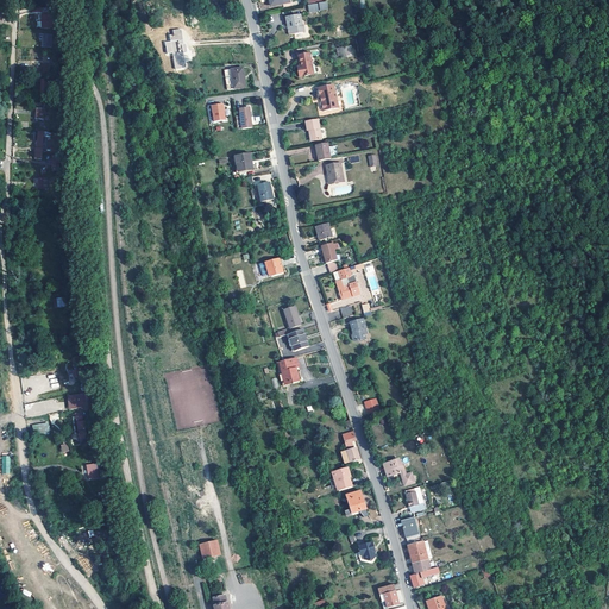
[(309,6),(311,13),(328,8),(327,2),(309,6)]
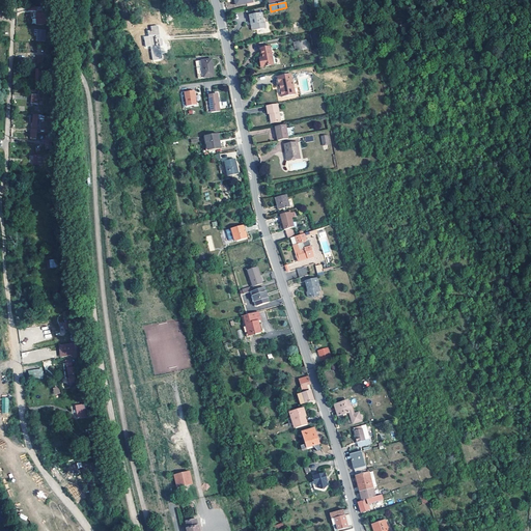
[(263,23),(262,14),(250,16),(252,31),(262,29),(261,23),(263,23)]
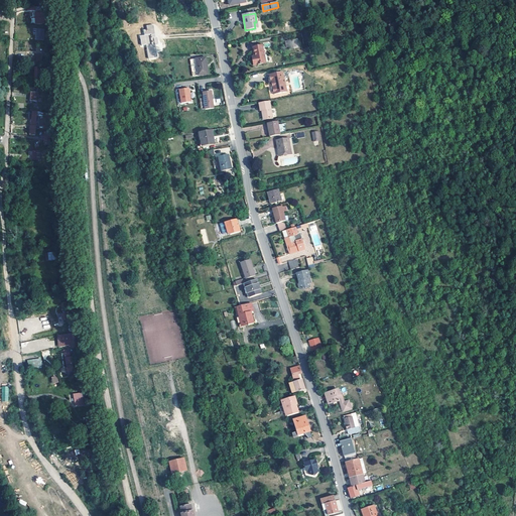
[(149,29),(145,30),(149,58),(158,57),(156,40),(155,37),(157,37),(155,24),(149,25),(149,29)]
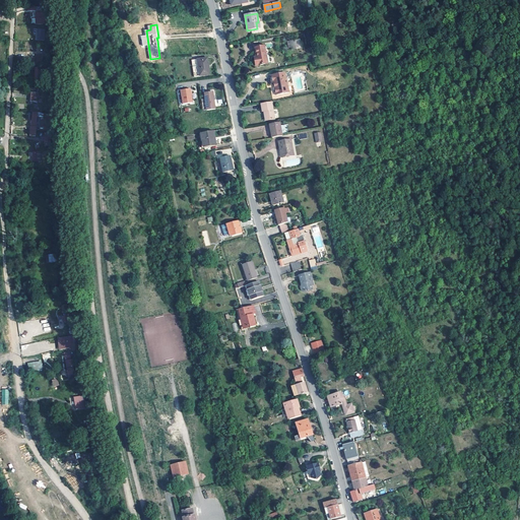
[(255,57),(257,66),(268,64),(265,46),(254,48),(256,57),(255,57)]
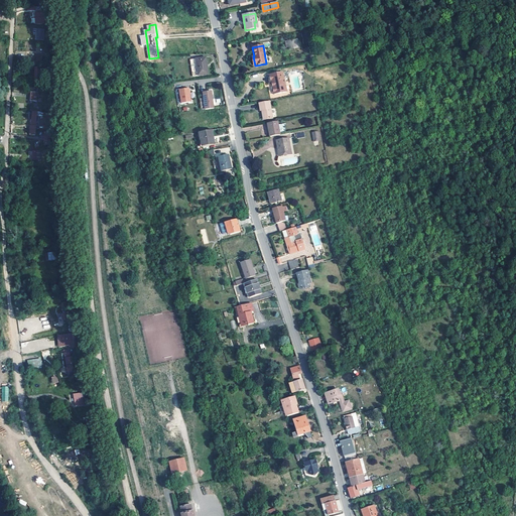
[(209,74),(207,57),(197,58),(200,75),(209,74)]
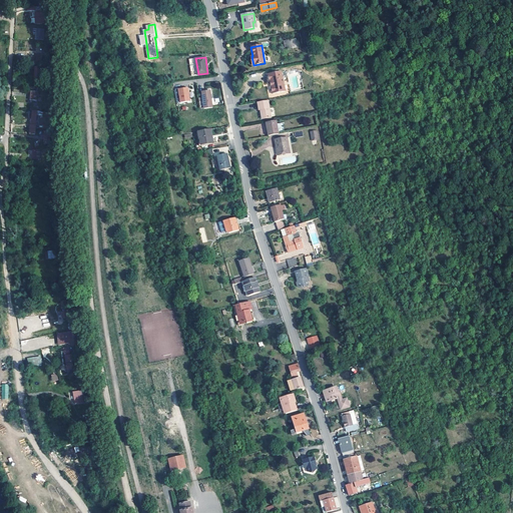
[(272,80),(274,93),(287,90),(283,71),(269,74),(270,81),(272,80)]
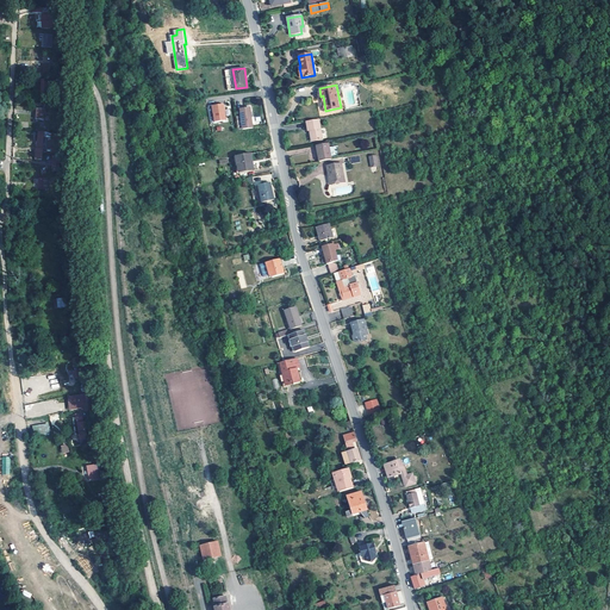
[(48,103),(38,101),(37,118),(44,118),(45,111),(47,112),(48,103)]
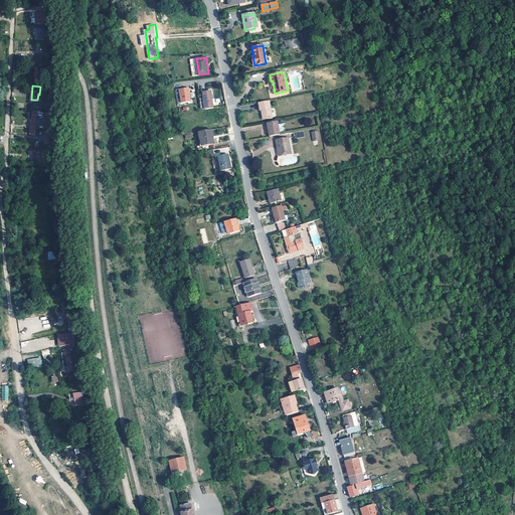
[(191,102),(189,88),(180,90),(182,103),(191,102)]
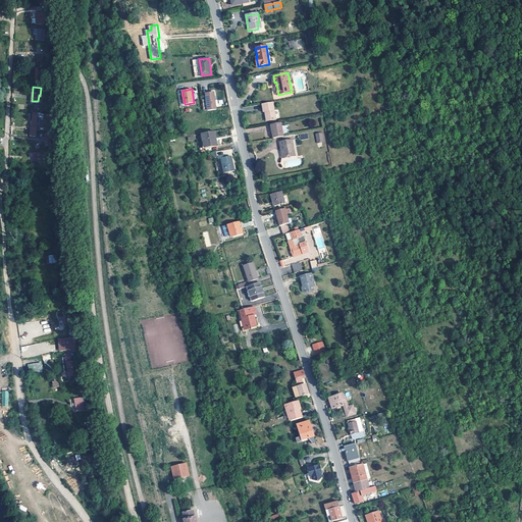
[(217,109),(214,92),(206,93),(207,99),(208,111),(217,109)]
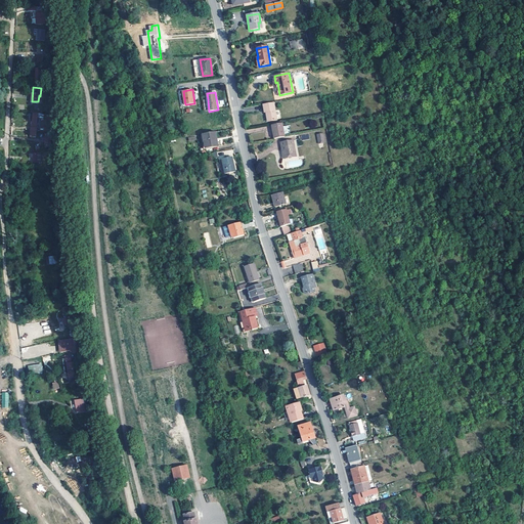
[(277,120),(274,102),(263,104),(265,113),(267,112),(268,112),(270,121),(277,120)]
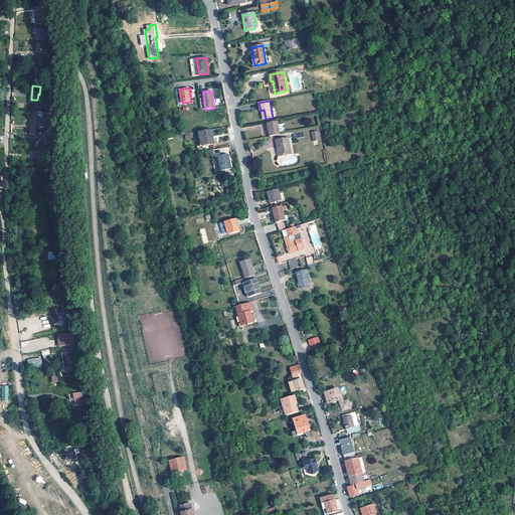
[(37,111),(33,111),(32,124),(31,124),(30,134),(36,134),(36,129),(38,129),(38,127),(37,127),(37,121),(37,111)]
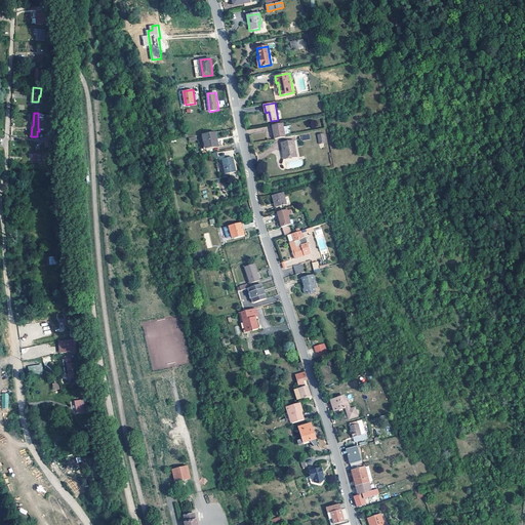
[(286,136),(283,123),(273,125),(276,138),(286,136)]
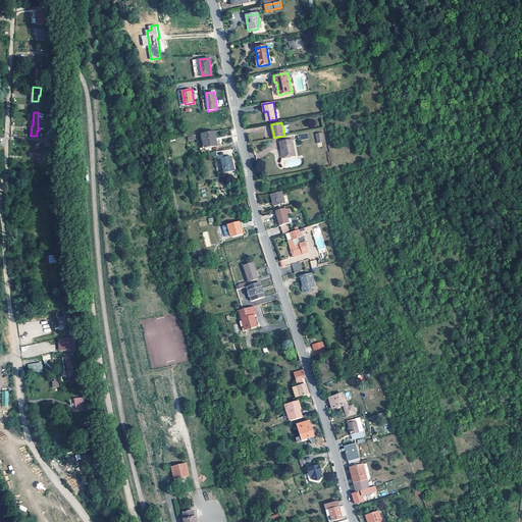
[(218,145),(216,132),(203,134),(206,147),(218,145)]
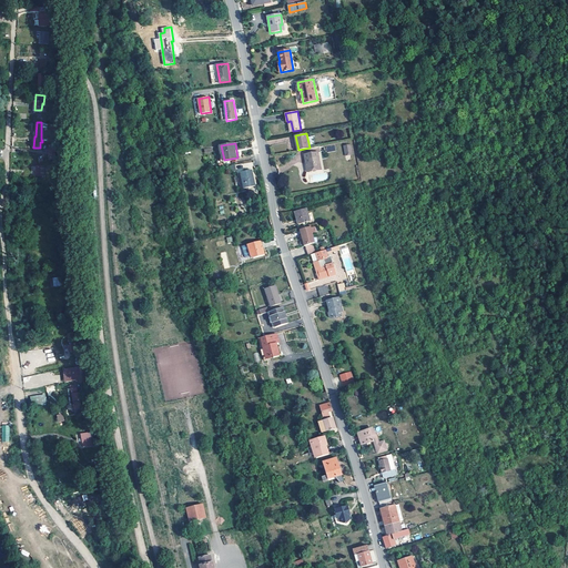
[(337,152),(335,144),(324,146),(326,154),(337,152)]
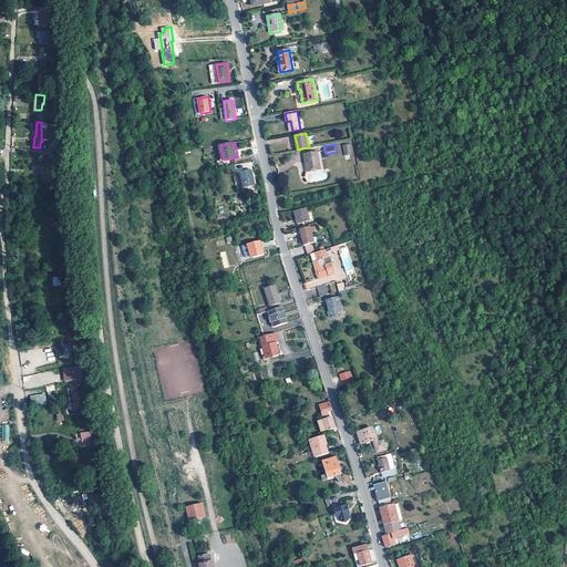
[(219,145),(223,162),(237,160),(237,157),(224,160),(220,145),(219,145)]
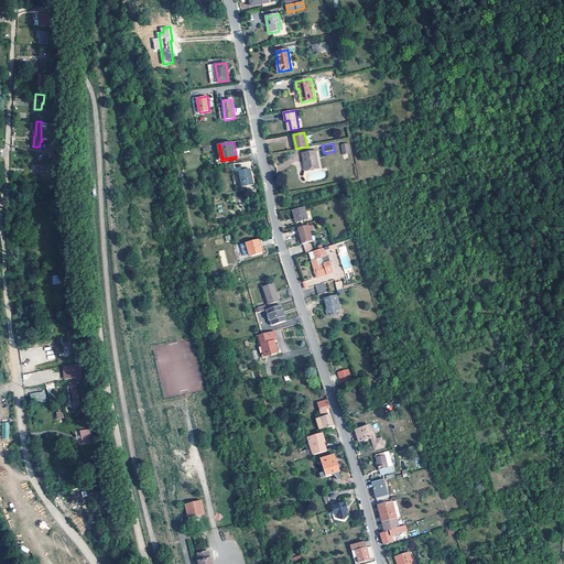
[(305,159),(306,163),(305,163),(305,169),(318,166),(316,156),(317,156),(316,151),(303,153),(304,159),(305,159)]
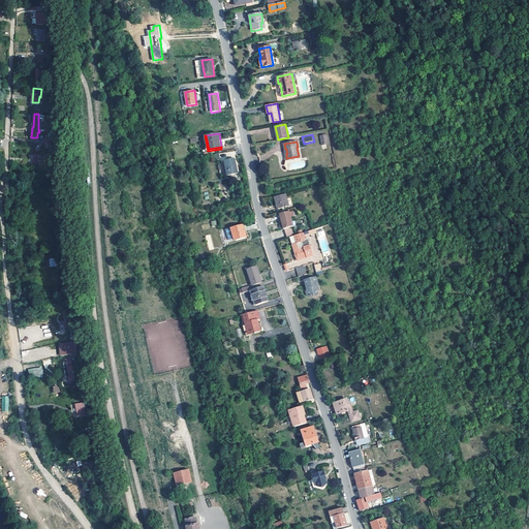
[(30,155),(30,164),(41,163),(41,154),(30,155)]
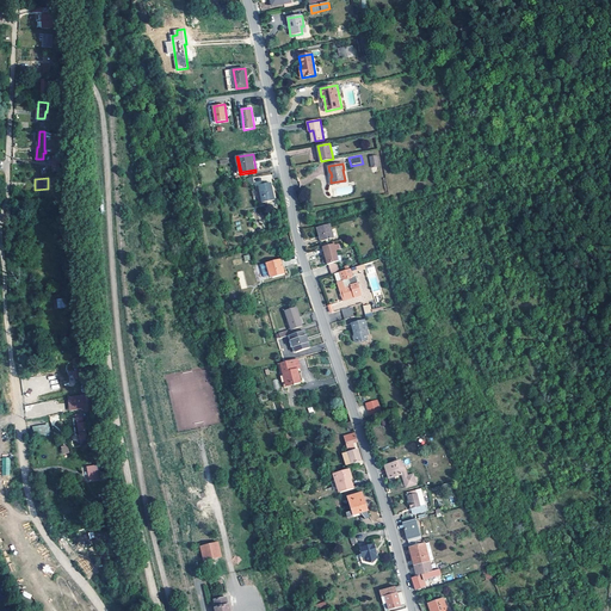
[(276,199),(272,183),(260,185),(264,202),(276,199)]
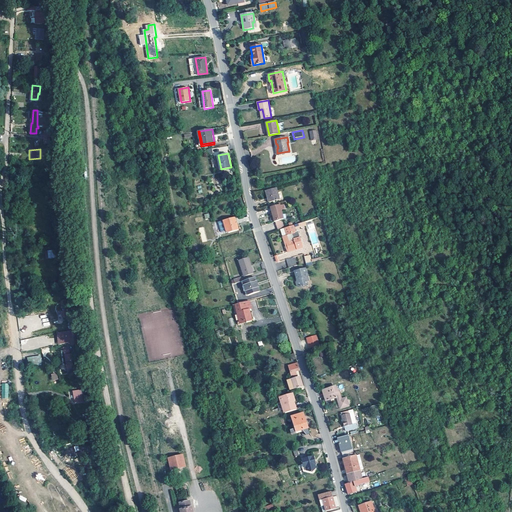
[(279,199),(279,196),(276,187),(266,190),(269,199),(269,202),(279,199)]
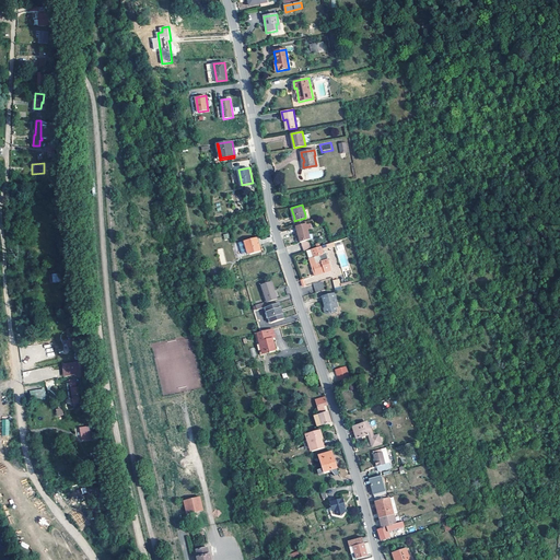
[(295,226),(301,243),(302,242),(310,240),(311,238),(307,229),(312,228),(311,223),(306,224),(295,226)]
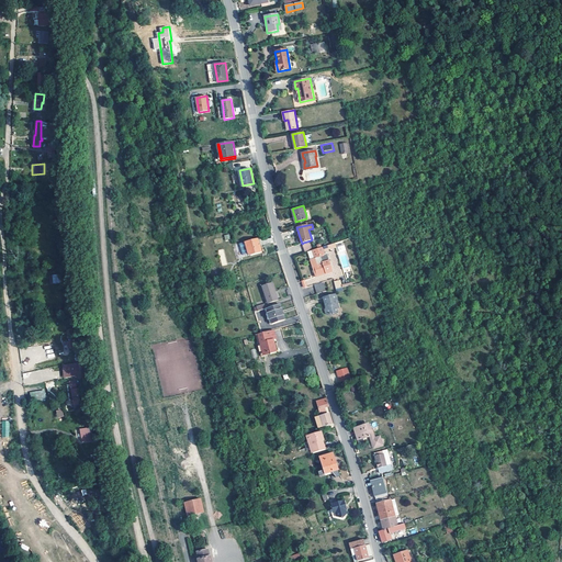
[(260,244),(258,238),(253,240),(245,242),(248,254),(251,256),(262,253),(260,246),(259,244),(260,244)]
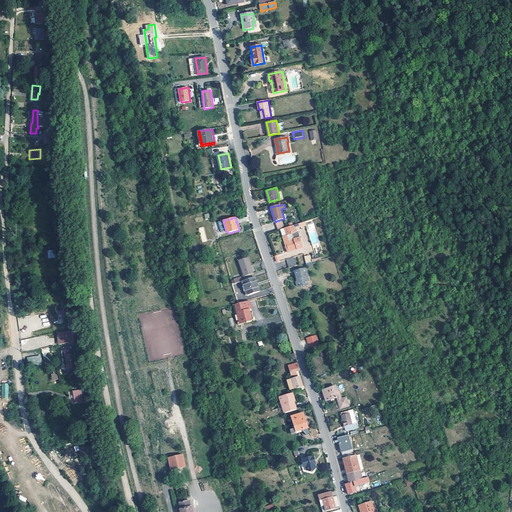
[(285,226),(283,219),(276,221),(278,229),(285,226)]
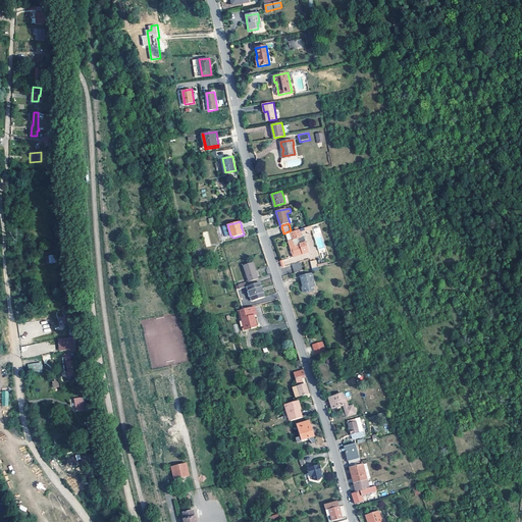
[(326,251),(319,227),(312,229),(319,253),(326,251)]
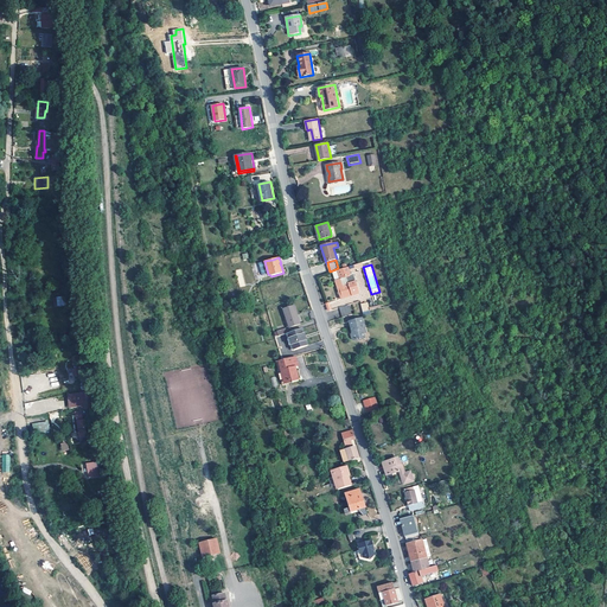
[(332,281),(332,282),(334,287),(336,287),(338,296),(343,298),(352,294),(353,294),(350,282),(351,282),(350,276),(349,275),(352,274),(351,270),(350,266),(334,272),(337,280),(332,281)]
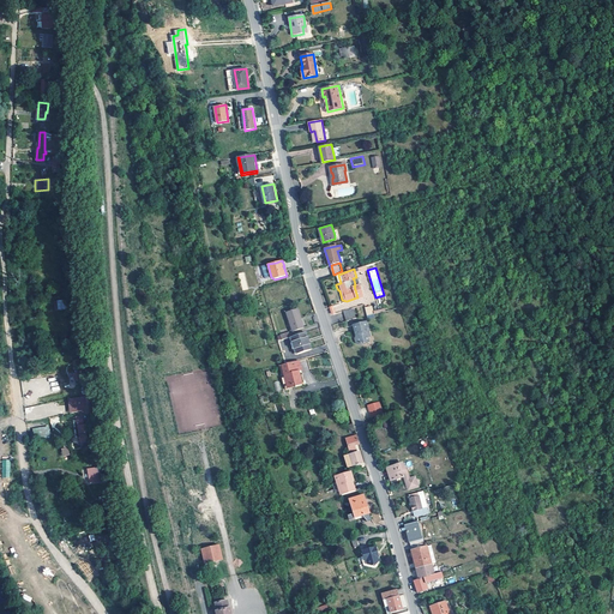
[(71,308),(70,299),(60,300),(61,309),(71,308)]
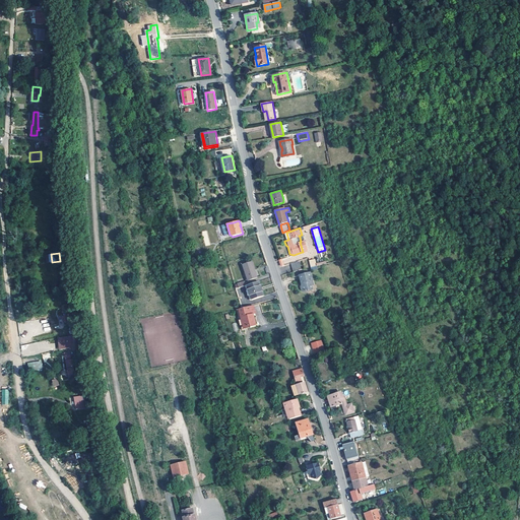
[(258,277),(252,261),(244,264),(246,271),(248,280),(258,277)]
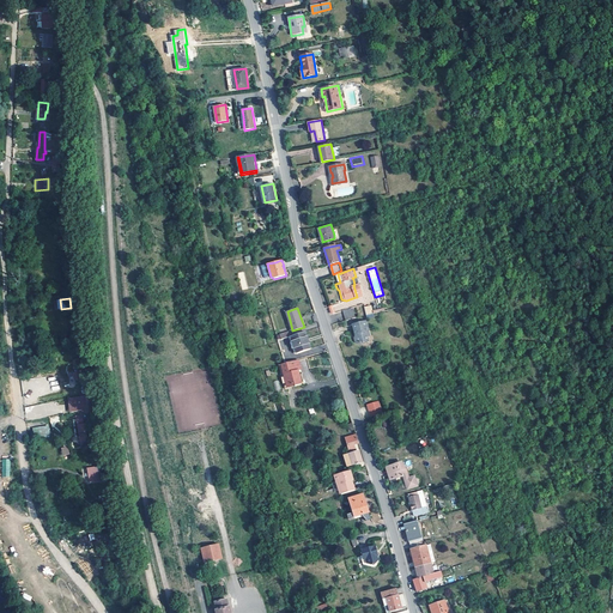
[(356,317),(353,308),(345,310),(347,320),(356,317)]
